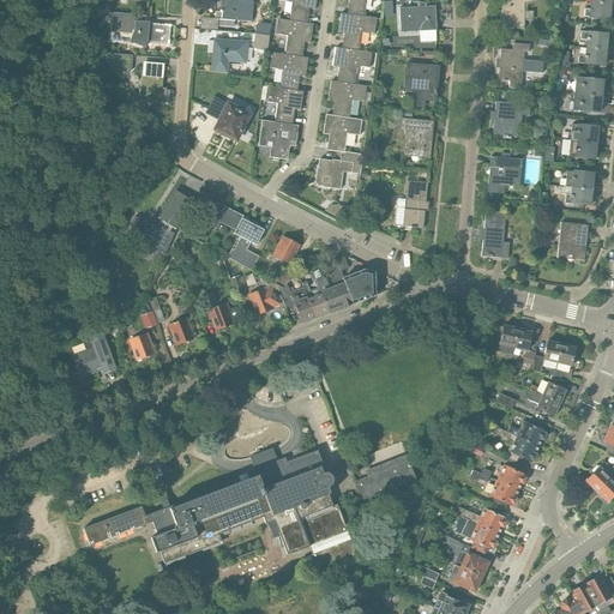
[(233,0),(221,0),(220,12),(223,12),(222,20),(252,23),(253,2),(233,0)]
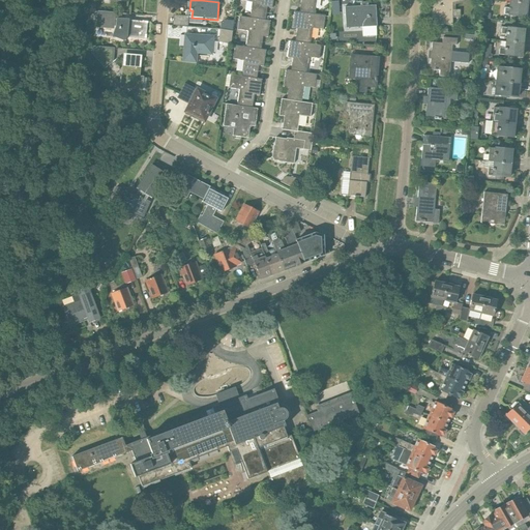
[(274,0),(241,0),(242,0),(253,2),(251,18),(266,20),(268,7),(273,8),(274,0)]
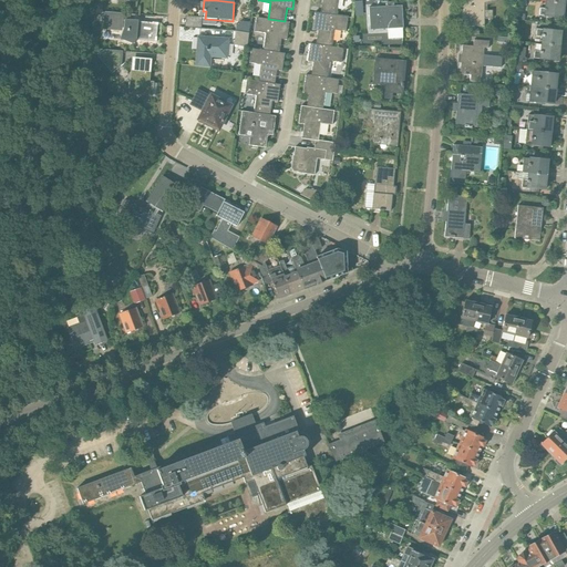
[(323,0),(322,12),(337,16),(338,0),(349,0),(350,0),(323,0)]
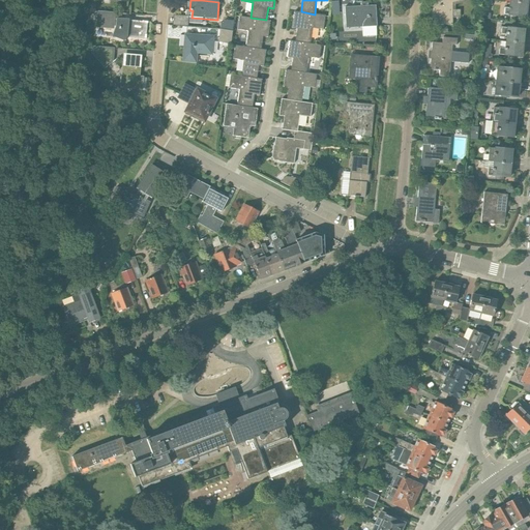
[(464,0),(463,0),(432,0),(432,25),(452,25),(452,3),(464,0)]
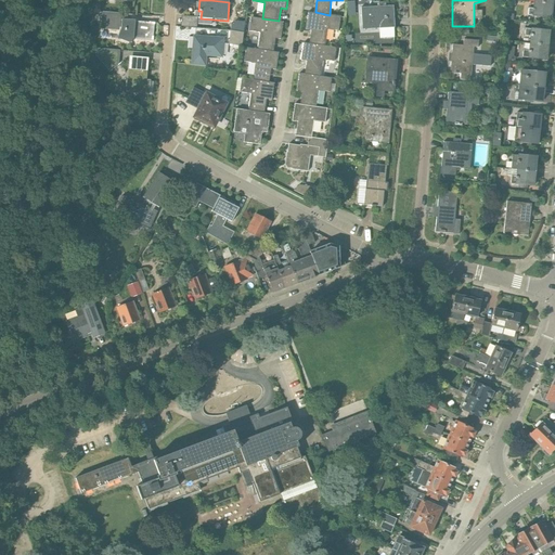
[(552,3),(534,1),(533,9),(528,8),(527,15),(551,17),(552,3)]
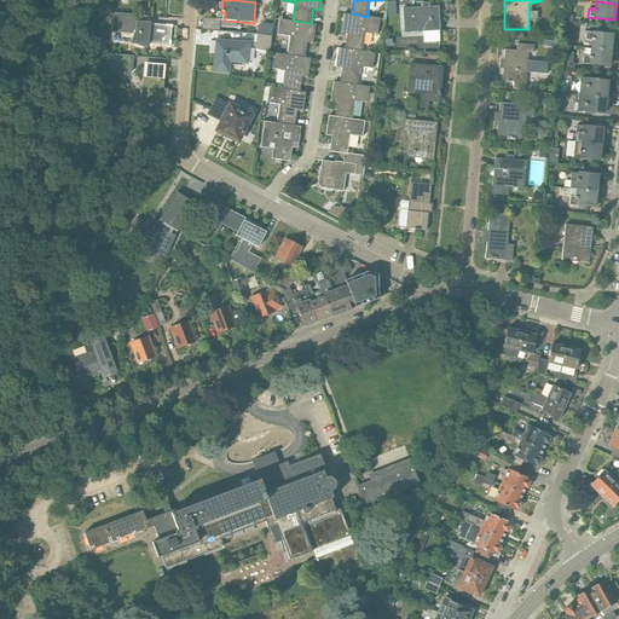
[(440,32),(439,7),(403,9),(404,28),(423,27),(423,33),(440,32)]
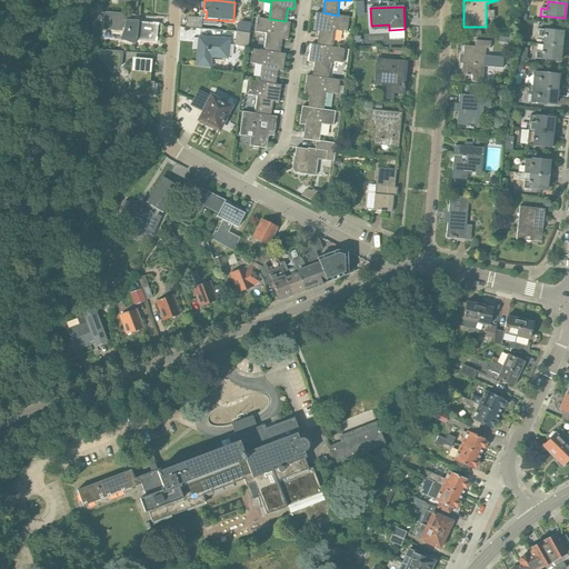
[(122,21),(122,13),(109,12),(108,27),(121,28),(121,21),(122,21)]
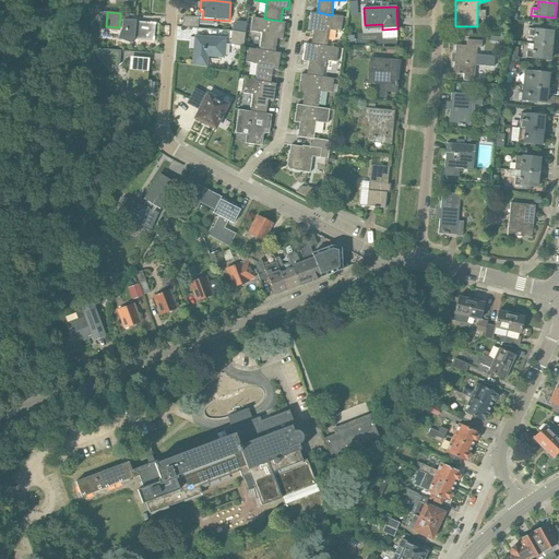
[(312,44),(326,46),(330,28),(341,31),(343,16),(332,15),(318,12),(312,12),(309,30),(314,31),(312,44)]
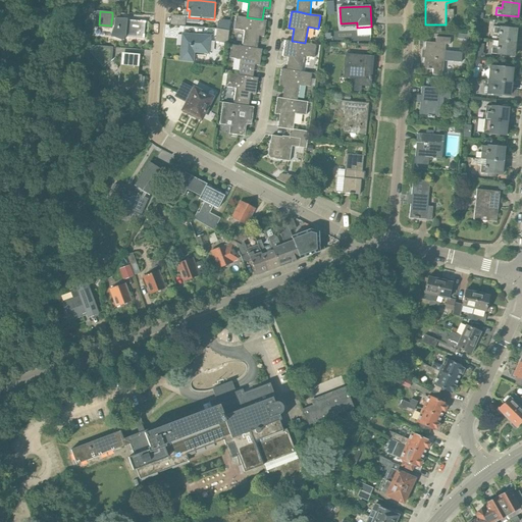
[(173,13),(173,23),(187,23),(188,13),(173,13)]
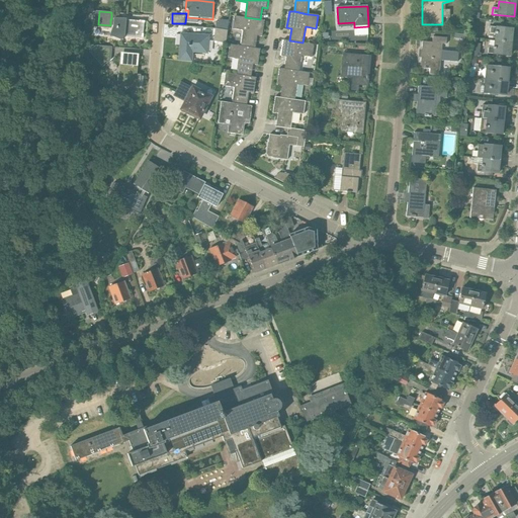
[(260,19),(245,17),(235,15),(233,28),(243,30),(241,46),(256,48),(258,35),(263,36),(265,20),(260,19)]
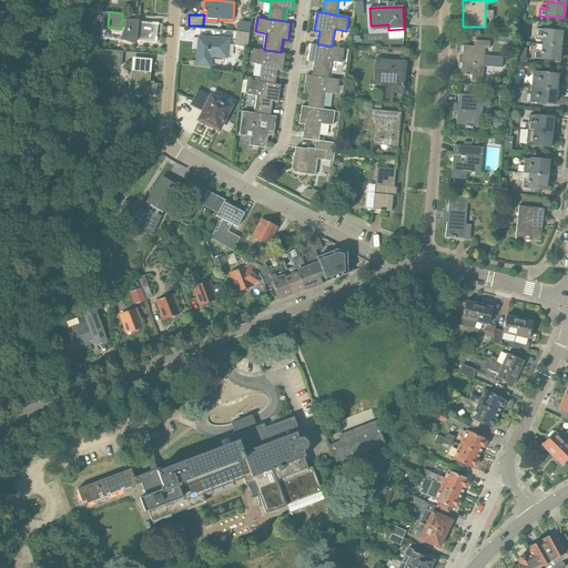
[(156,42),(158,23),(129,21),(129,31),(128,31),(124,40),(134,44),(137,41),(156,42)]
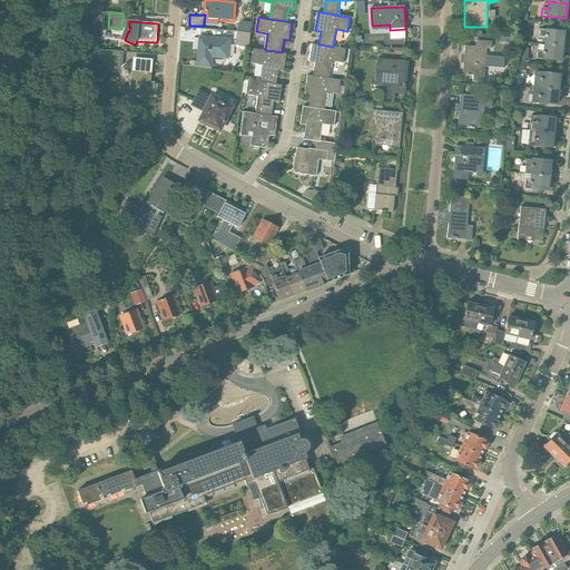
[(237,25),(237,32),(251,33),(252,22),(241,21),(241,25),(237,25)]
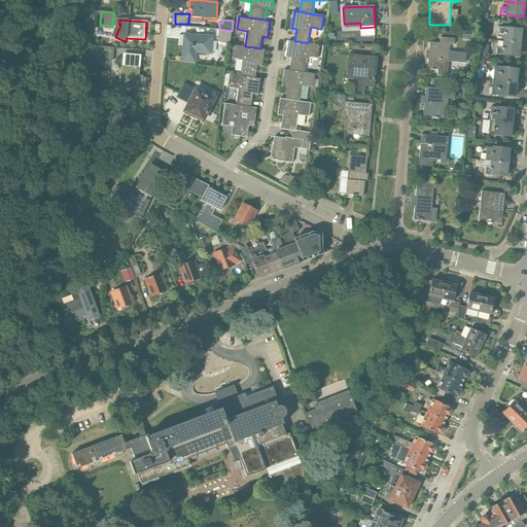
[(504,34),(503,41),(520,43),(522,30),(498,28),(498,34),(504,34)]
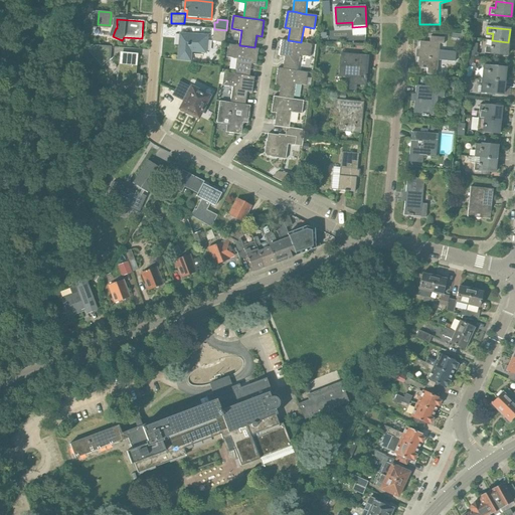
[(226,30),(214,29),(212,41),(224,43),(226,30)]
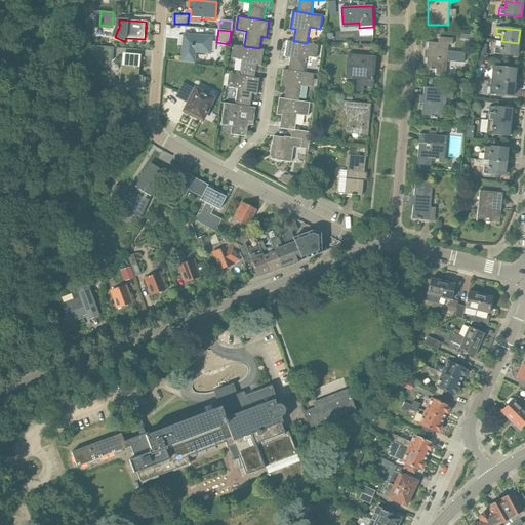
[(184,35),(182,62),(195,63),(195,53),(209,54),(211,37),(184,35)]
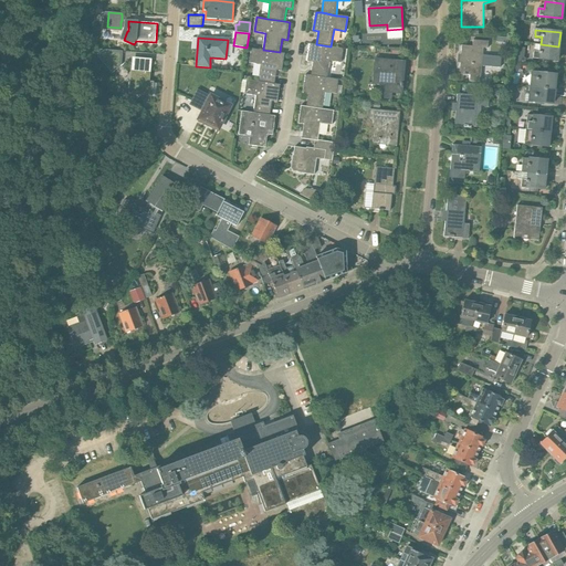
[(469,84),(480,84),(482,67),(483,69),(484,69),(488,70),(490,69),(491,64),(489,62),(485,62),(483,63),(482,62),(483,50),(488,50),(489,43),(473,41),(473,48),(461,46),(459,74),(470,75),(469,84)]
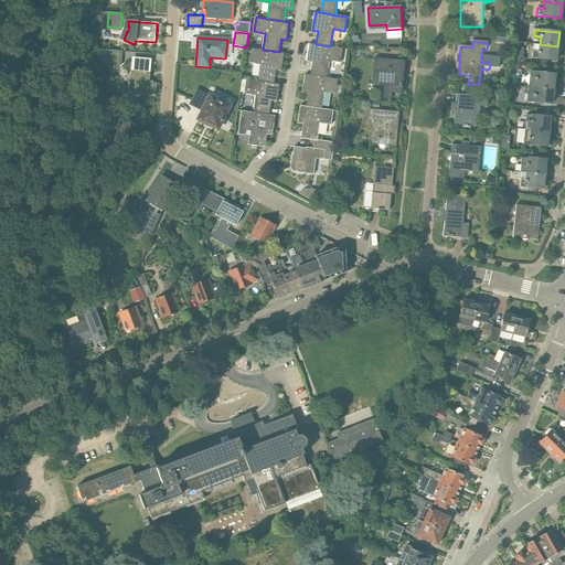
[(311,75),(326,77),(329,61),(340,62),(342,48),(330,46),(316,44),(310,43),(308,61),(313,62),(311,75)]
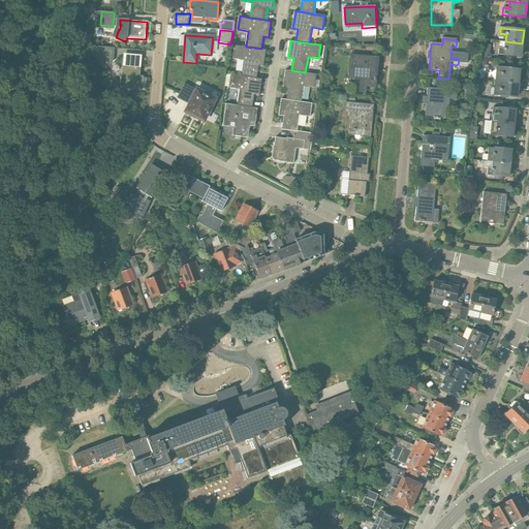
[(522,43),(505,41),(504,49),(498,48),(497,54),(521,57),(522,43)]
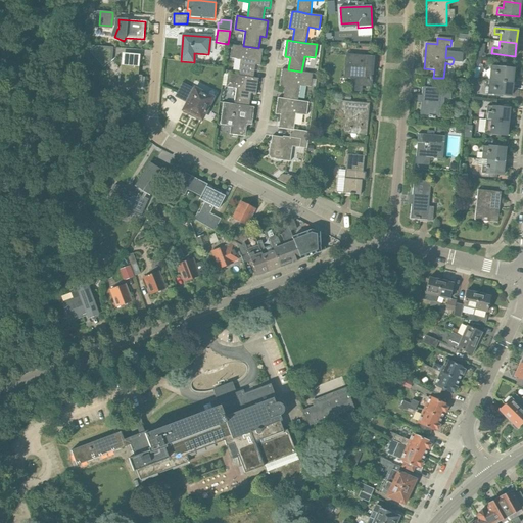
[(485,57),(485,54),(483,53),(485,44),(476,43),(474,56),(483,57),(485,57)]
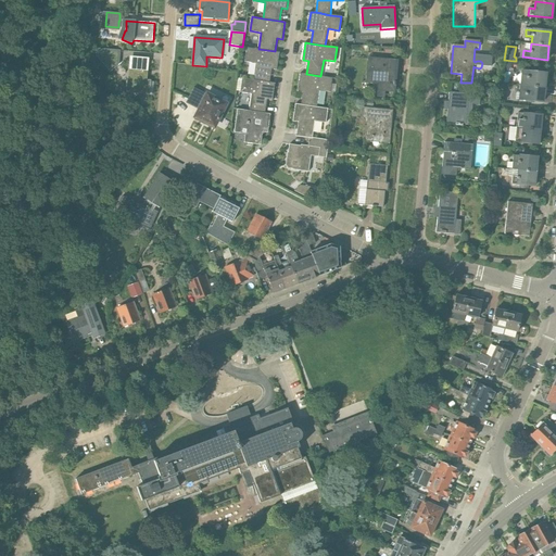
[(275,51),(258,49),(247,48),(244,62),(256,63),(254,79),(270,83),(273,70),(277,70),(280,52),(275,51)]
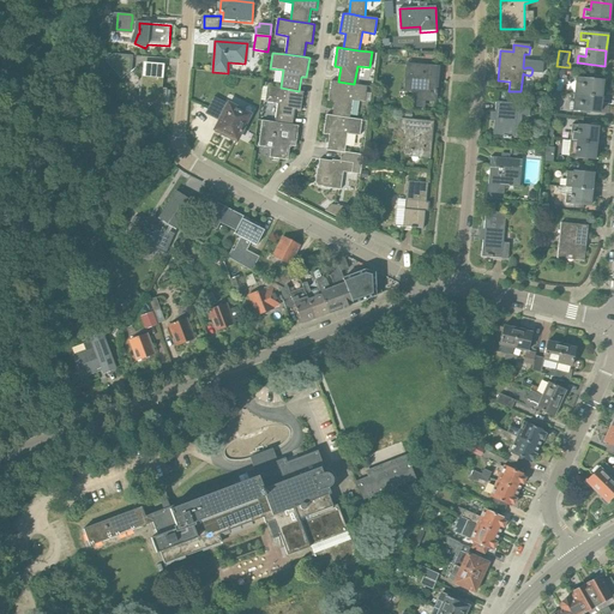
[(128,58),(106,56),(104,62),(119,78),(128,71),(128,58)]
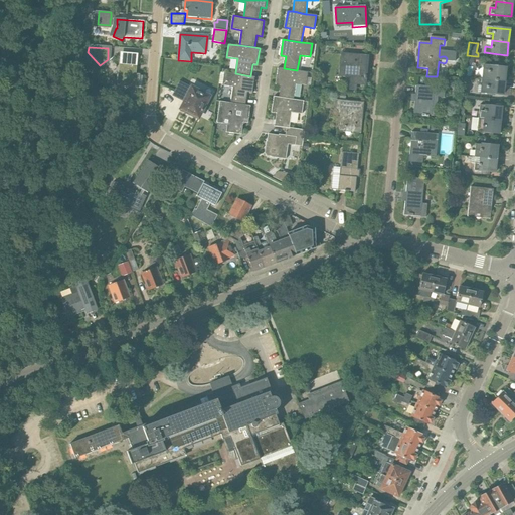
[(136,64),(137,55),(121,54),(119,86),(139,87),(140,74),(134,73),(134,64),(136,64)]
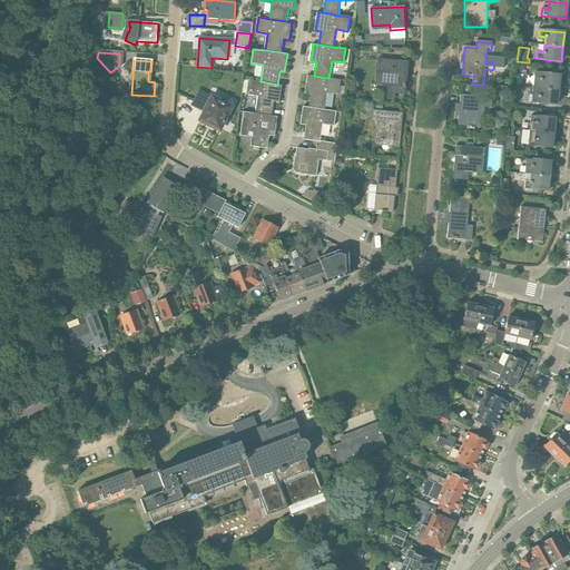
[(404,94),(408,62),(379,60),(376,84),(393,85),(392,92),(404,94)]
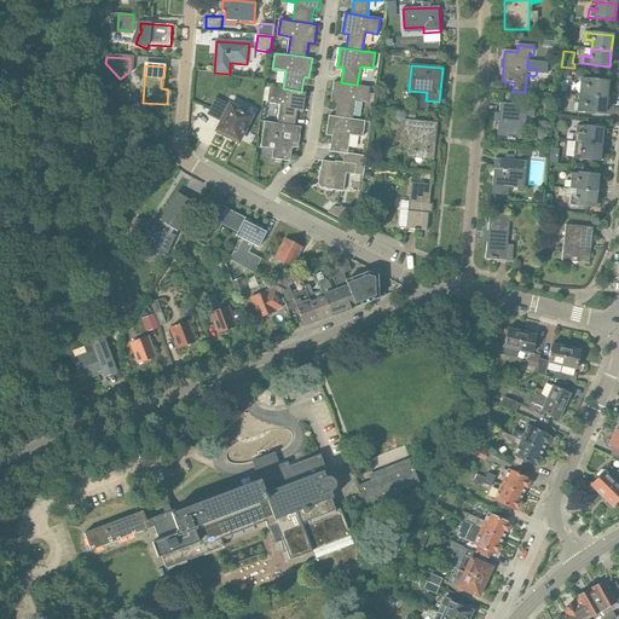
[(582,80),(579,94),(606,98),(608,82),(582,80)]
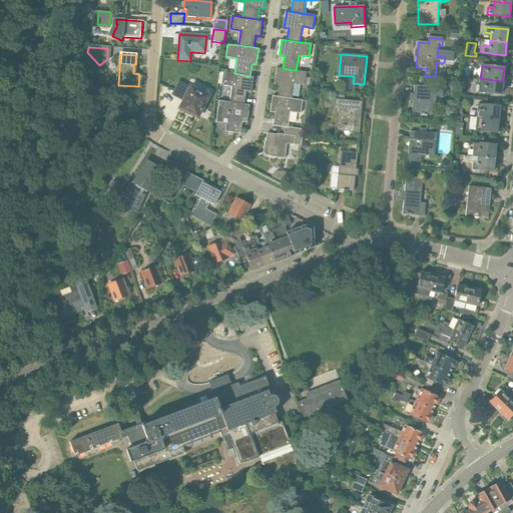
[(278,97),(293,99),(293,98),(296,83),(306,85),(308,72),(296,70),(283,68),(278,67),(275,83),(280,84),(278,96),(278,97)]
